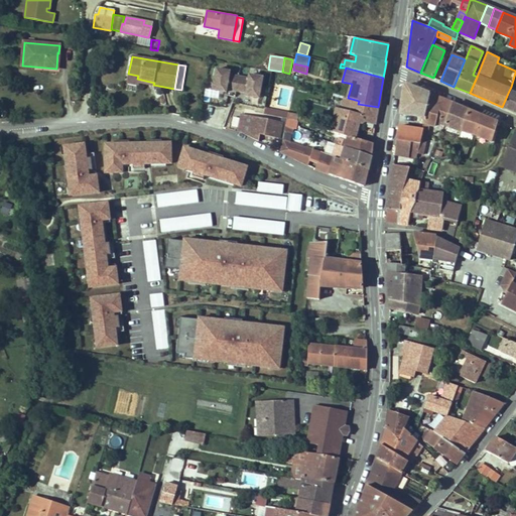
[(230,72),(217,69),(213,90),(226,92),(227,89),(246,93),(246,96),(259,98),(262,78),(249,75),(249,79),(229,75),(230,72)]
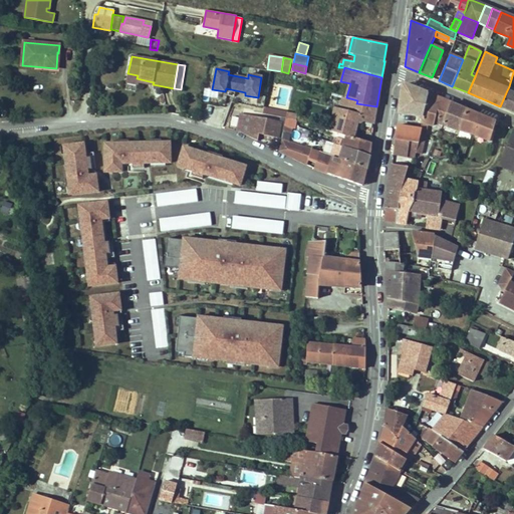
[(153,84),(154,82),(137,78),(138,75),(127,73),(126,82),(139,84),(139,82),(153,84)]
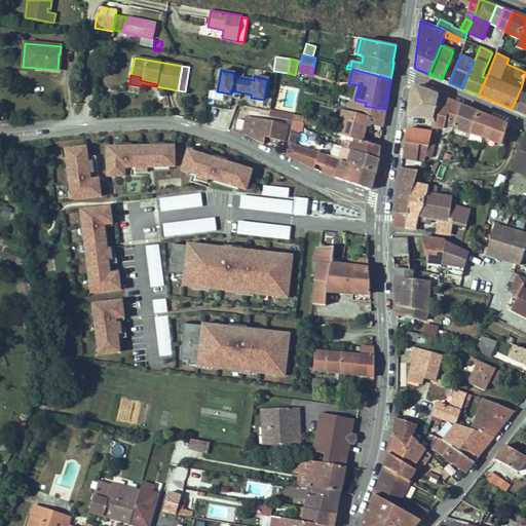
[(411,88),(408,116),(433,119),(438,97),(414,86),(411,88)]
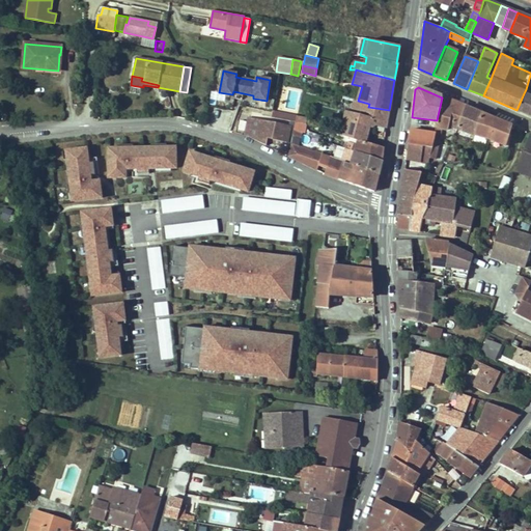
[(524,93),(516,110),(530,115),(530,90),(526,89),(524,93)]
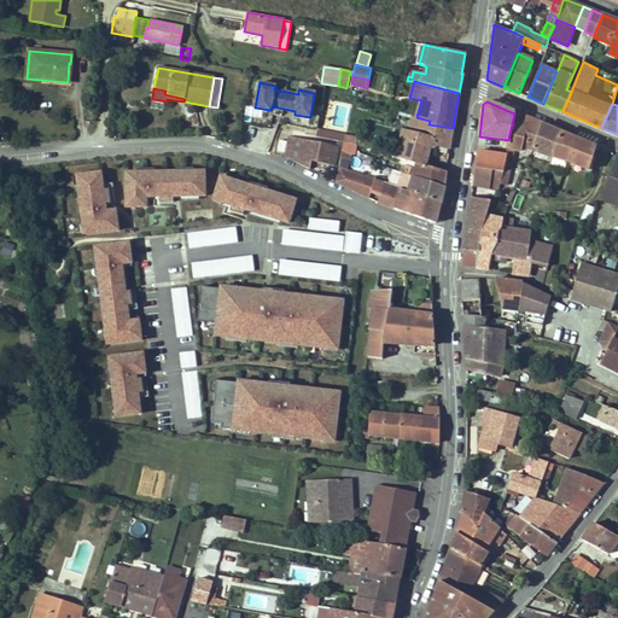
[(507,149),(514,150),(522,151),(522,147),(532,150),(542,124),(514,114),(508,140),(507,149)]
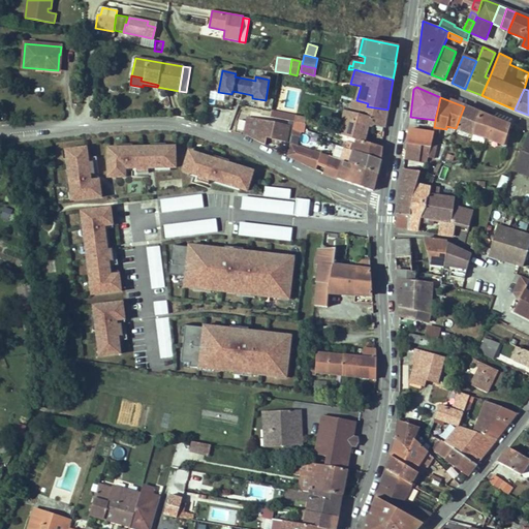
[(375,125),(384,128),(387,110),(367,106),(368,103),(356,100),(353,100),(351,109),(369,113),(368,117),(345,111),(342,119),(345,120),(341,135),(343,135),(364,142),(368,127),(372,128),(375,125)]
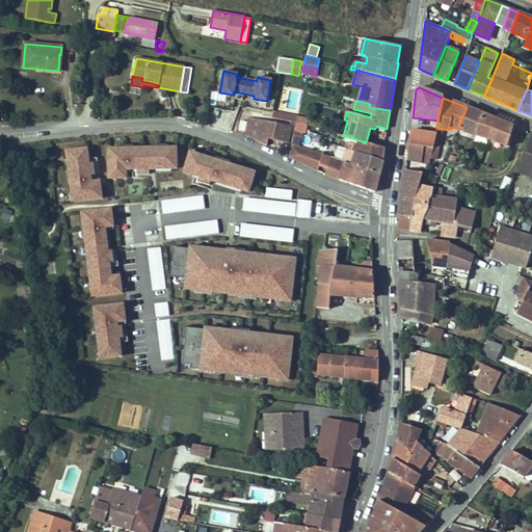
[(467,107),(458,129),(475,136),(481,113),(467,107)]
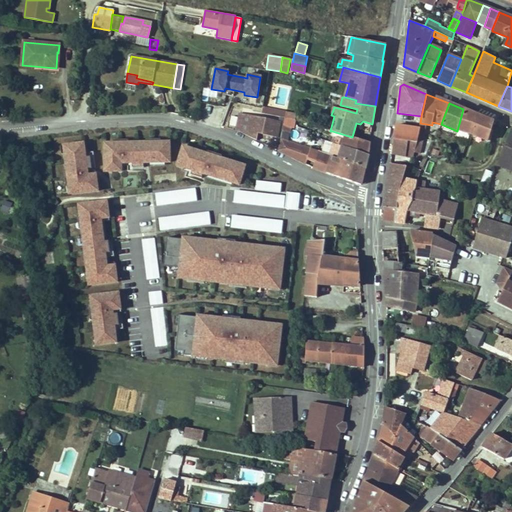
[(261,113),(285,118),(286,112),(262,108),(261,113)]
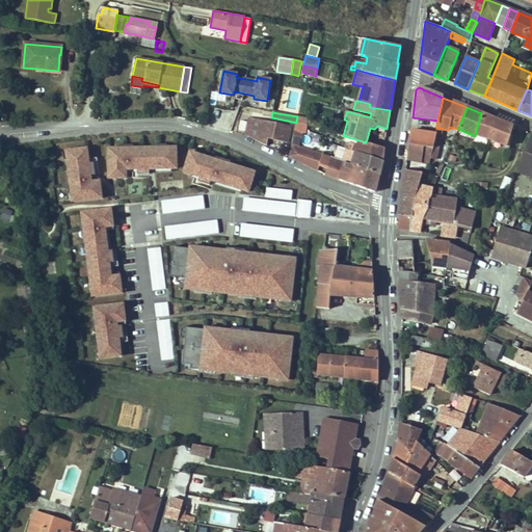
[(481,113),(475,136),(476,136),(474,141),(485,145),(487,139),(507,147),(512,127),(481,113)]
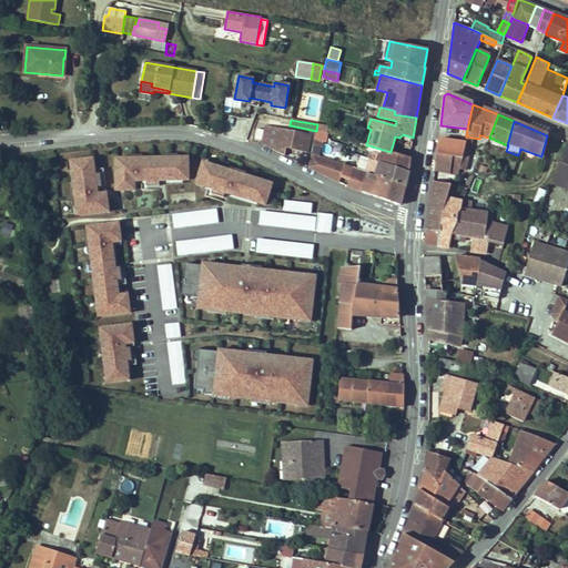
[(311,135),(266,125),(262,144),(285,155),(285,152),(286,148),(303,152),(307,153),(308,146),(312,148),(313,139),(311,138),(311,135)]
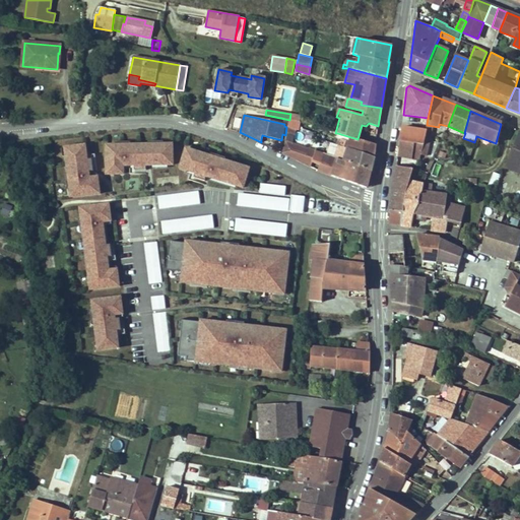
[(425,138),(430,139),(433,126),(427,125),(425,131),(426,131),(425,138)]
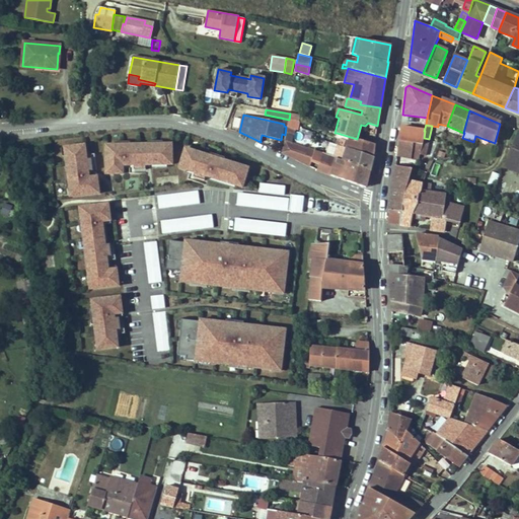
[(412,143),(422,145),(423,144),(424,138),(425,131),(424,131),(400,128),(398,142),(412,143)]
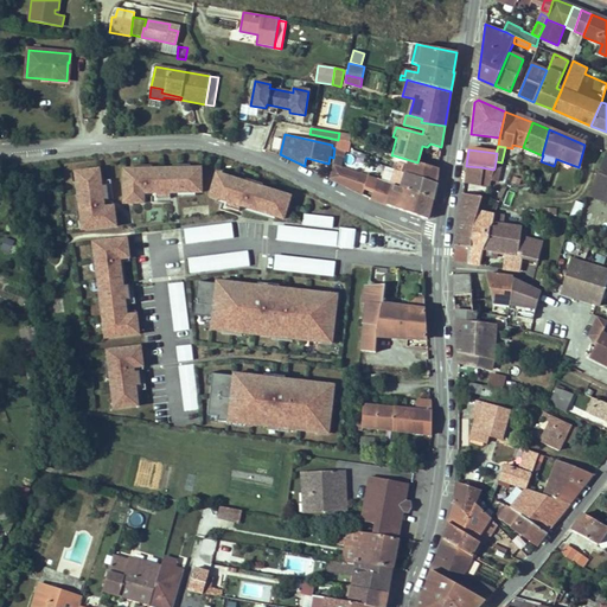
[(606,153),(588,196),(606,204),(606,153)]
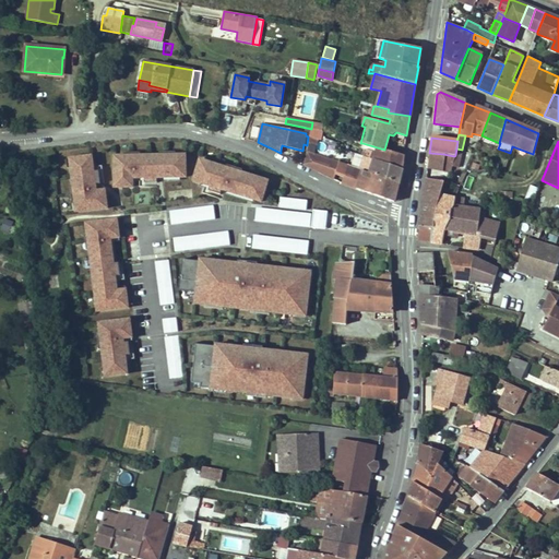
[(384,150),(363,143),(361,149),(365,150),(363,155),(364,156),(402,169),(404,155),(390,152),(384,150)]
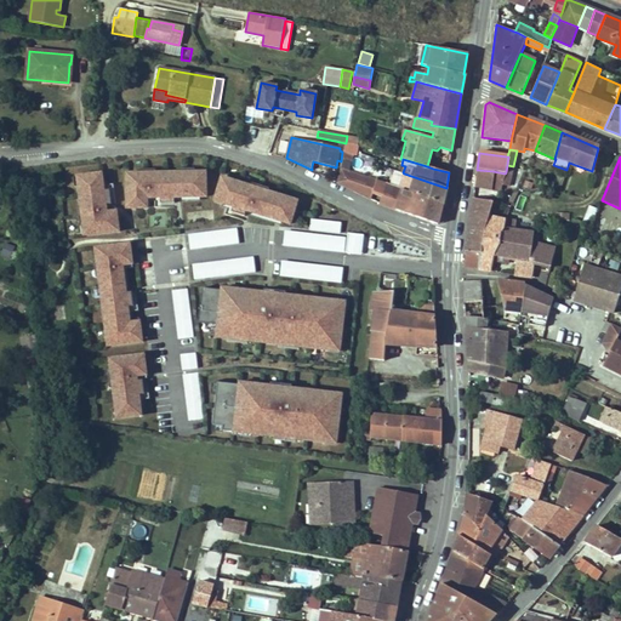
[(346,187),(351,171),(341,167),(337,183),(346,187)]
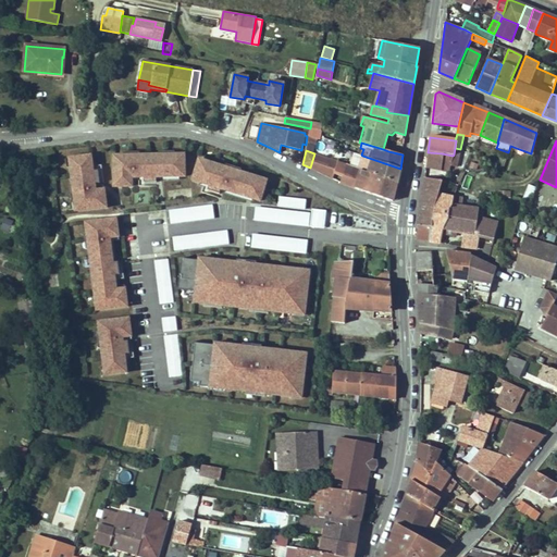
[(186,177),(185,152),(112,155),(112,187),(133,186),(133,177),(144,177),(144,182),(157,182),(157,177),(186,177)]
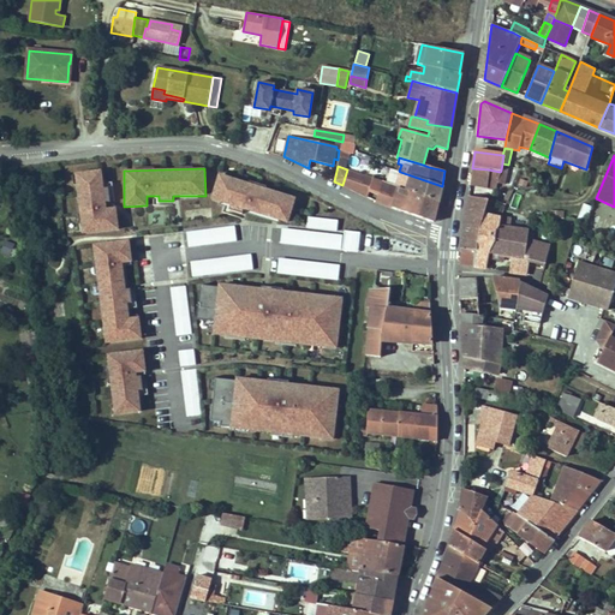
[(472,168),(470,184),(496,190),(497,183),(500,172),(488,169),(472,168)]
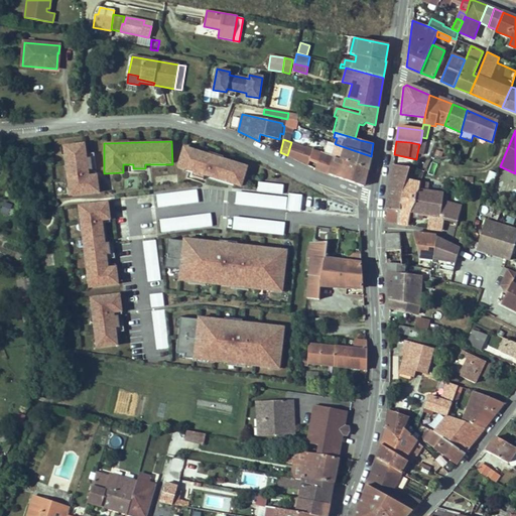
[(87,142),(63,144),(71,196),(100,191),(98,173),(91,174),(90,169),(93,168),(92,157),(88,157),(87,142)]
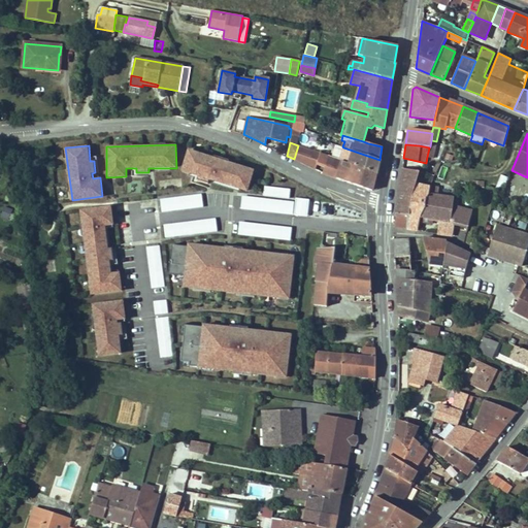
[(321,154),(298,145),(294,159),(316,169),(321,154)]
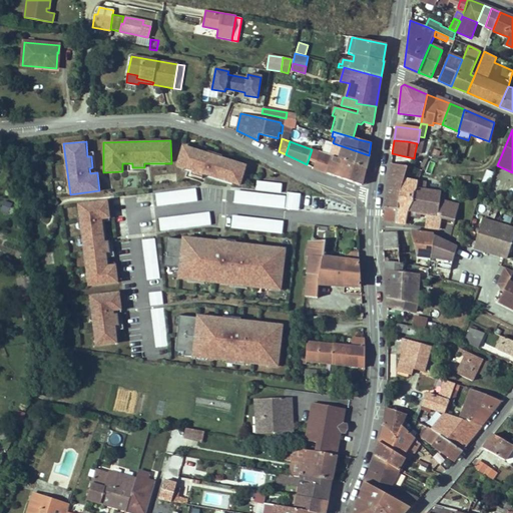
[(369,155),(334,143),(330,155),(366,169),(369,155)]
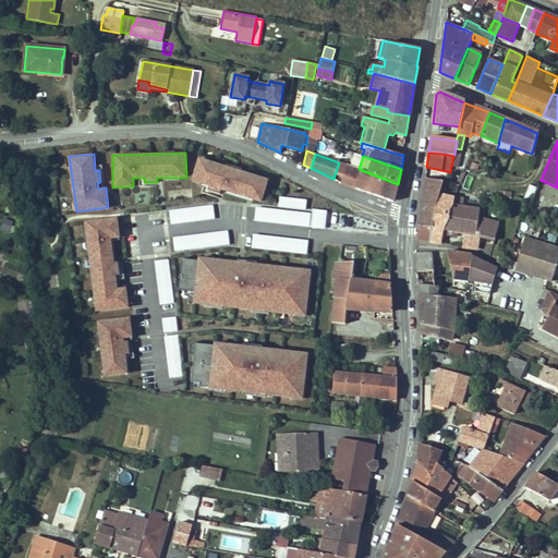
[(268,179),(198,158),(192,181),(262,202),(268,179)]
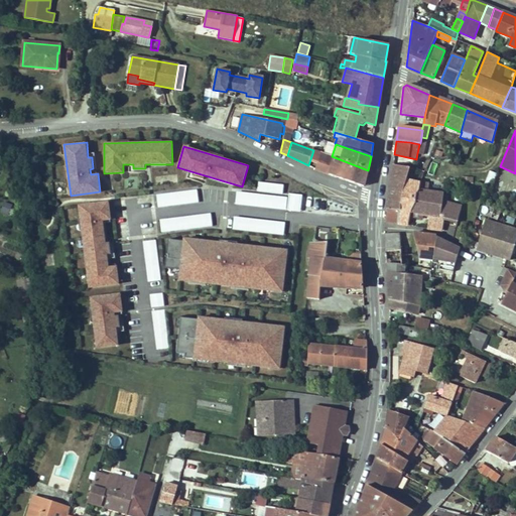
[(332,156),(321,152),(315,169),(364,186),(368,170),(332,156)]
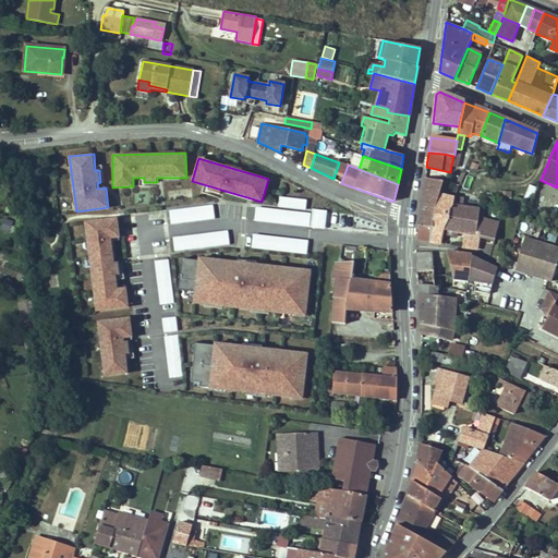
[(425,179),(419,226),(432,228),(434,214),(439,194),(443,181),(425,179)]
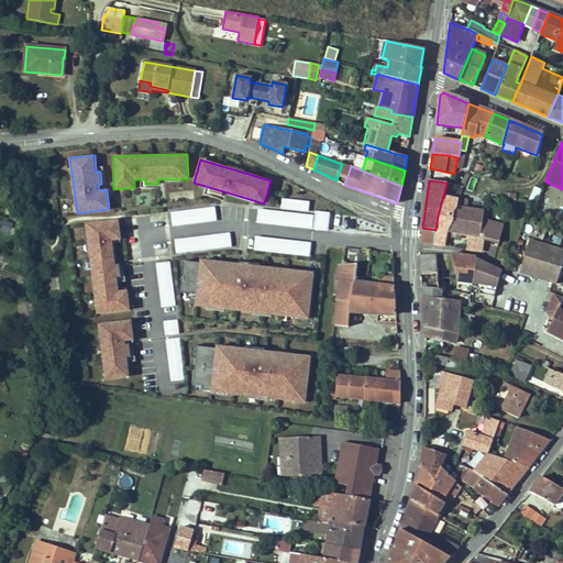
[(534,187),(529,200),(536,203),(541,189),(534,187)]
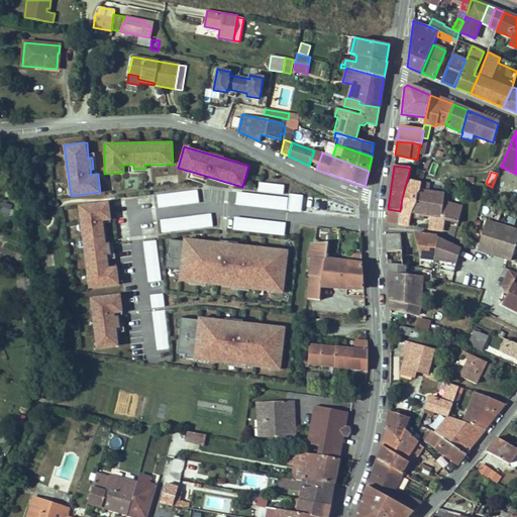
[(401,211),(399,224),(409,225),(410,216),(411,213),(411,212),(417,192),(419,192),(421,183),(407,180),(402,198),(400,211),(401,211)]
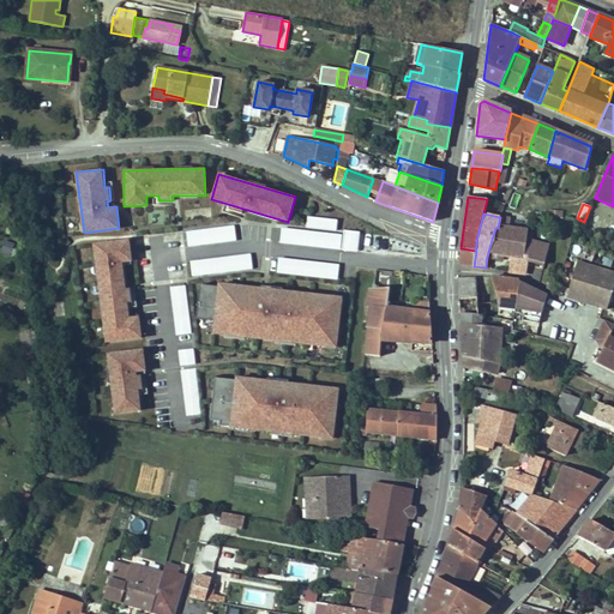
[(306,228),(336,232),(337,220),(307,216),(306,228)]
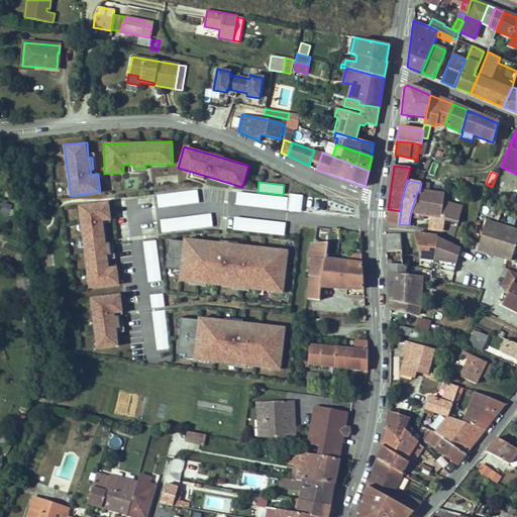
[(411,213),(410,216),(423,219),(424,214),(431,215),(431,213),(441,215),(443,201),(444,196),(444,195),(429,192),(430,185),(421,183),(419,192),(417,192),(411,212),(411,213)]
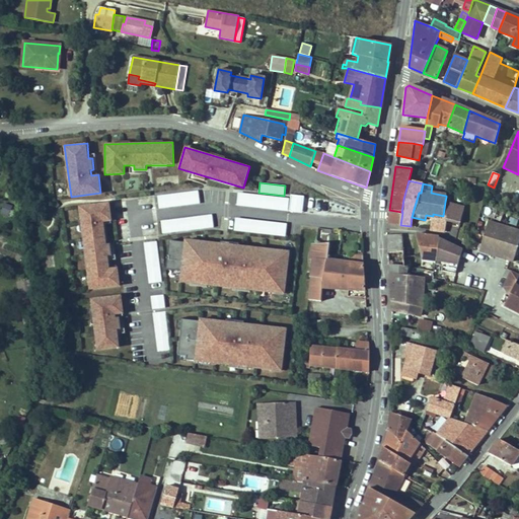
[(157,194),(158,207),(200,205),(199,192),(157,194)]
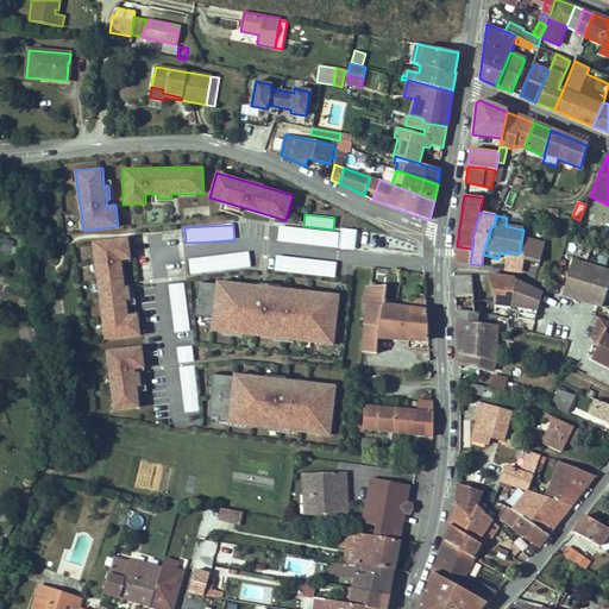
[(356,232),(278,226),(277,243),(355,249),(356,232)]
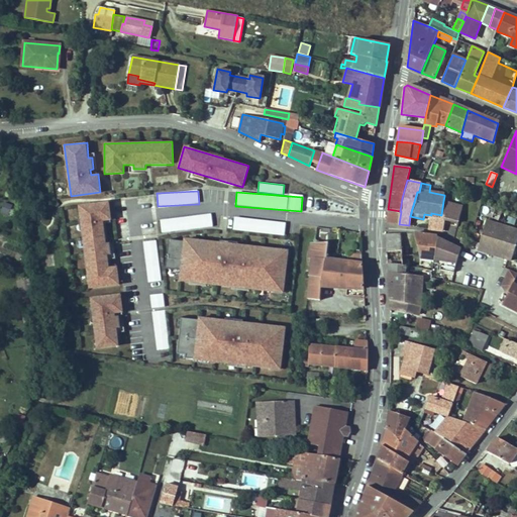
[(431,215),(428,229),(442,231),(444,220),(458,223),(462,207),(446,202),(443,201),(441,215),(431,213),(431,215)]
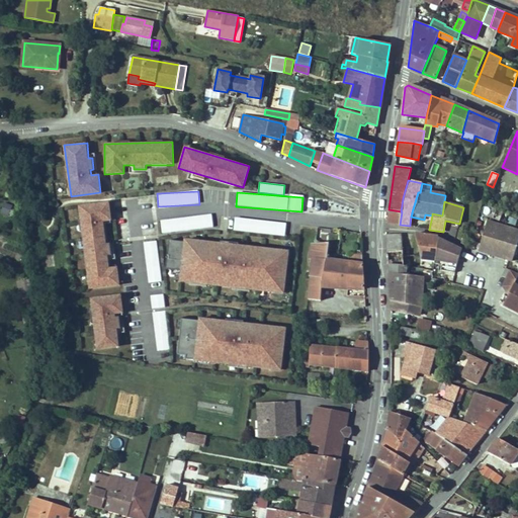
[(3,202),(0,212),(9,216),(12,204),(3,202)]
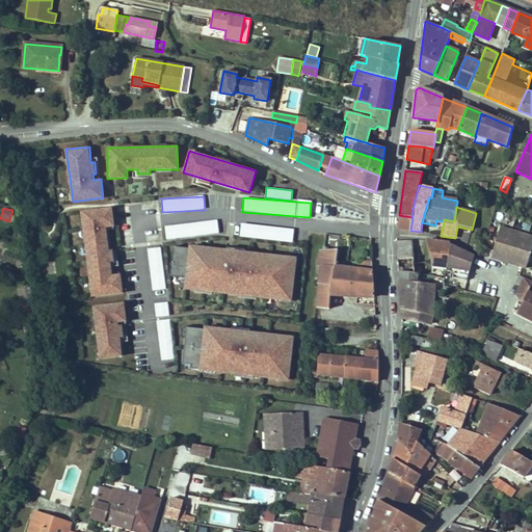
[(111,208),(80,211),(90,297),(122,293),(120,274),(111,275),(109,262),(113,262),(112,249),(108,250),(105,228),(113,227),(111,208)]
